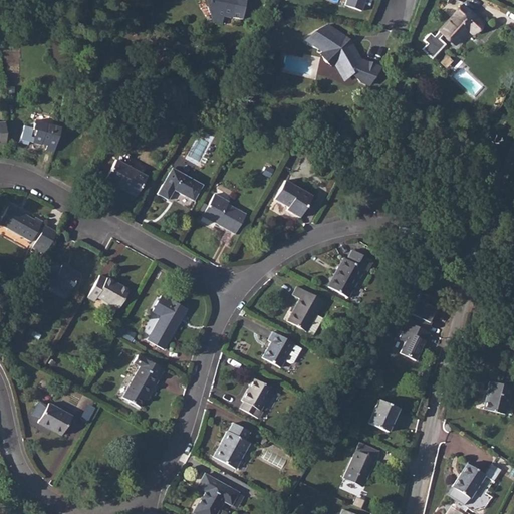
[(232,16),(243,18),(246,0),(205,0),(215,24),(222,25),(223,16),(232,17),(232,16)]
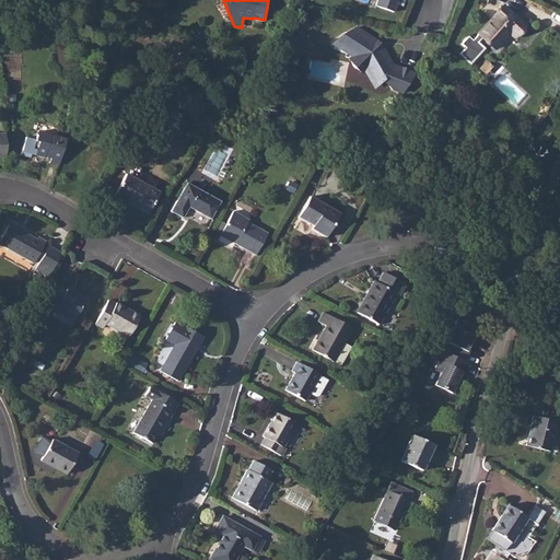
[(378,0),(376,8),(394,13),(398,0),(378,0)]
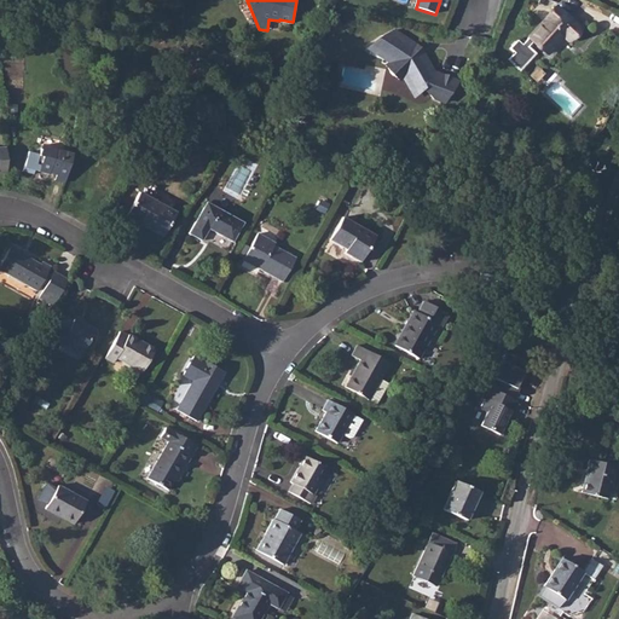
[(567,41),(578,29),(554,9),(520,46),(515,41),(508,50),(512,55),(505,61),(518,71),(532,55),(526,48),(531,42),(545,55),(561,36),(567,41)]
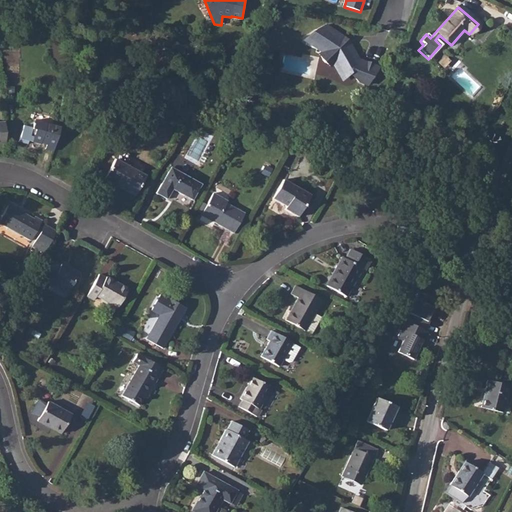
[(294,20),(295,10),(275,8),(274,18),(294,20)]
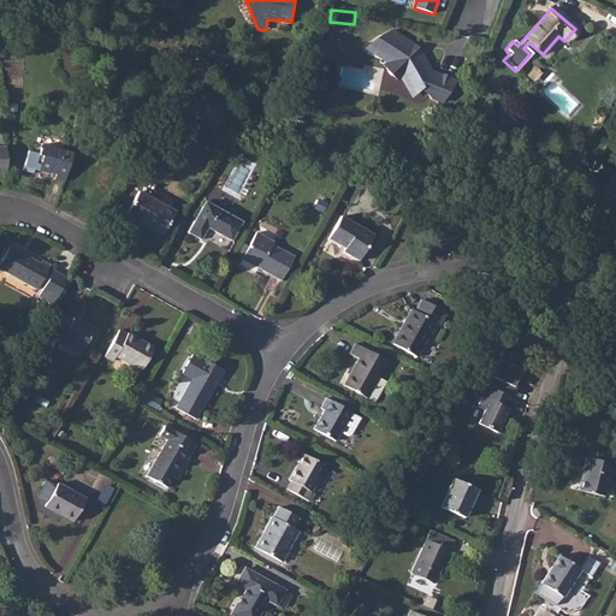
[(403,43),(394,33),(386,40),(384,37),(381,39),(369,49),(369,52),(371,53),(381,58),(390,63),(385,67),(389,73),(392,77),(397,82),(402,76),(409,94),(412,95),(413,94),(422,86),(436,100),(446,102),(455,78),(434,73),(431,72),(421,63),(421,60),(418,55),(415,55),(414,55),(410,52),(412,51),(412,48),(407,43),(403,43)]
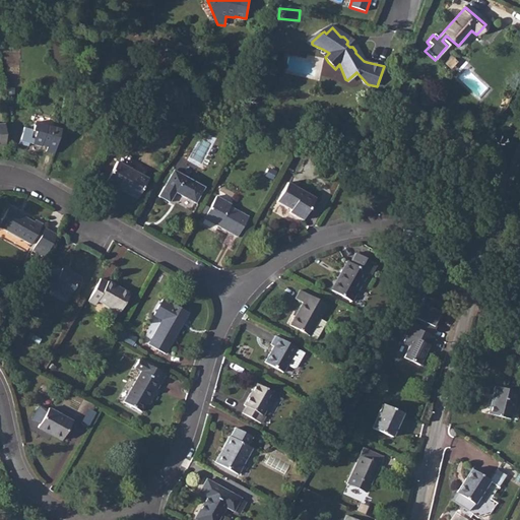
[(56,151),(64,126),(55,123),(54,127),(36,121),(33,130),(25,128),(21,142),(40,147),(41,145),(47,146),(47,148),(56,151)]
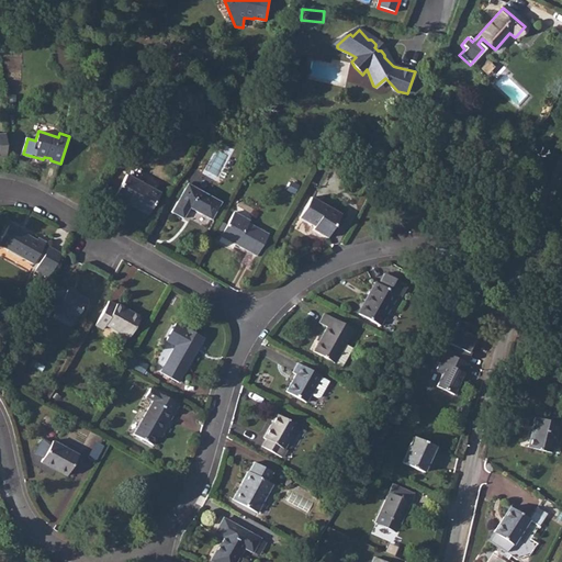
[(164,194),(130,176),(117,197),(152,215),(164,194)]
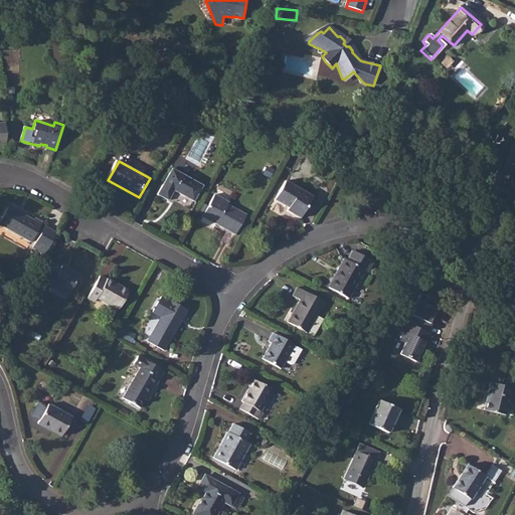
[(274,168),(268,165),(265,172),(270,175),(274,168)]
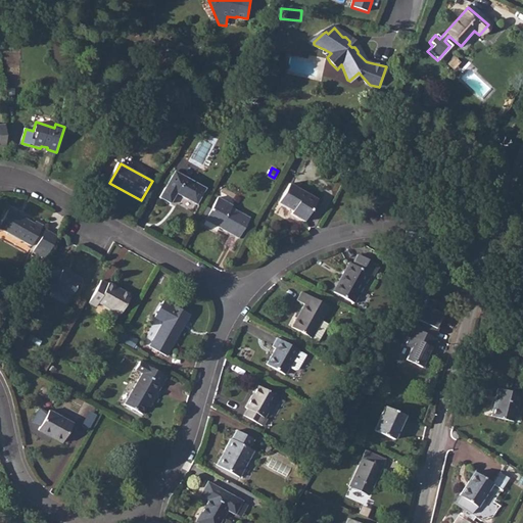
[(206,188),(175,171),(160,197),(172,203),(177,193),(197,204),(206,188)]
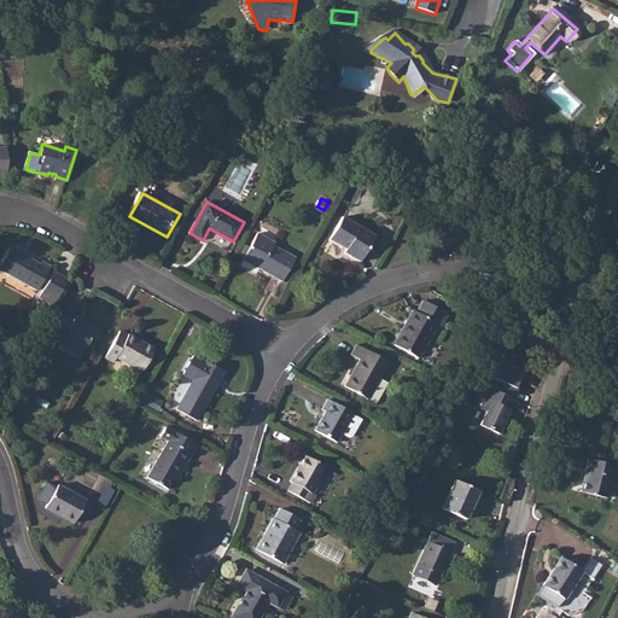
[(374,235),(342,217),(328,240),(345,250),(344,252),(360,262),(374,235)]
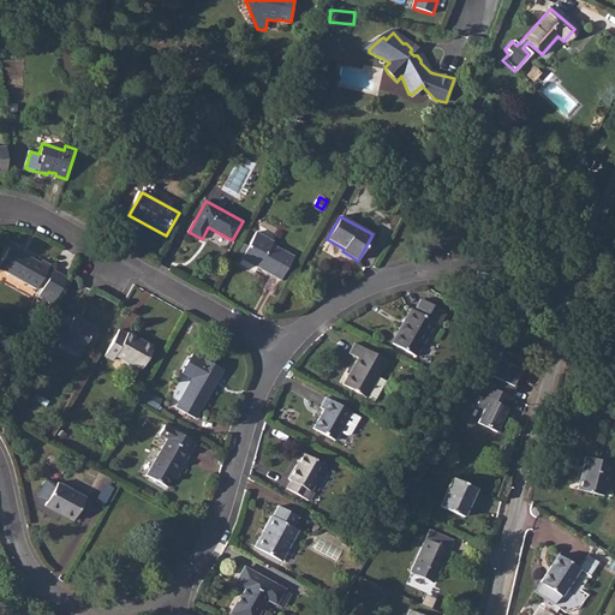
[(260,267),(282,280),(296,256),(273,244),(274,242),(257,232),(250,246),(244,256),(261,264),(260,267)]
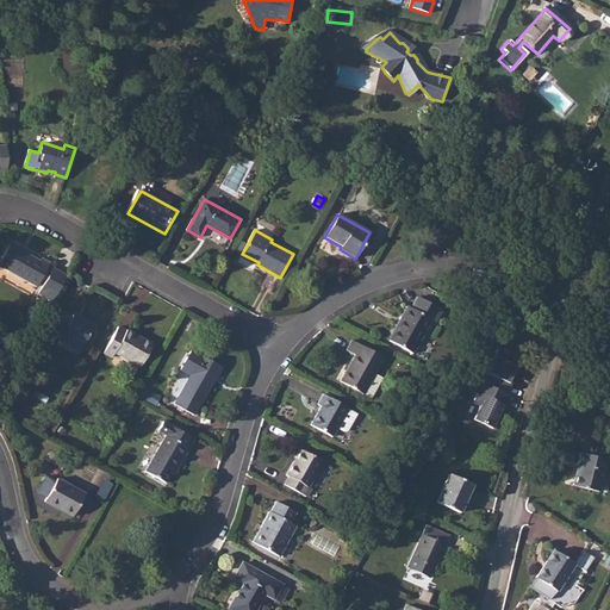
[(257,265),(259,262),(242,254),(248,244),(241,241),(235,251),(242,255),(241,256),(257,265)]
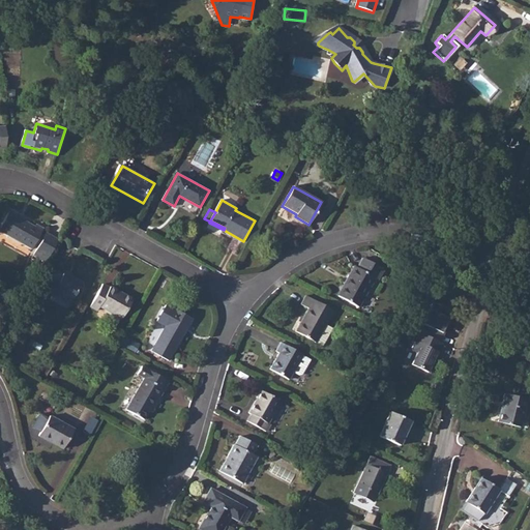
[(32,256),(47,264),(60,239),(47,232),(46,233),(7,211),(0,224),(0,233),(35,253),(32,256)]
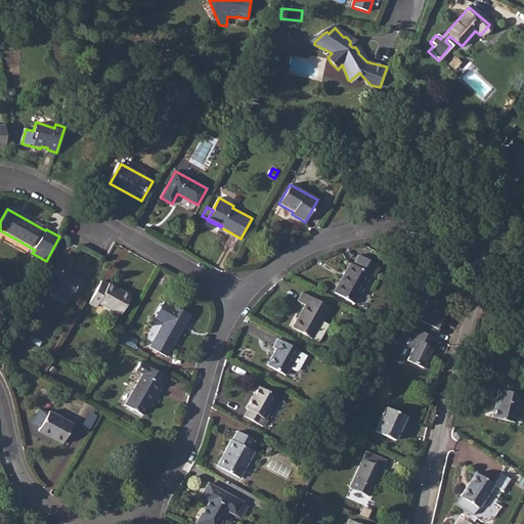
[(374,279),(380,267),(358,256),(353,266),(349,264),(343,275),(346,276),(337,294),(355,303),(369,277),(374,279)]
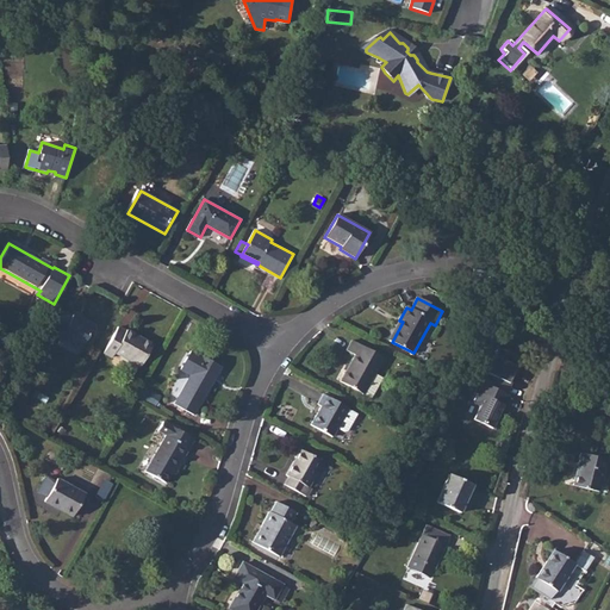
[(66,337),(88,350),(100,330),(83,321),(82,324),(67,316),(57,334),(66,337)]
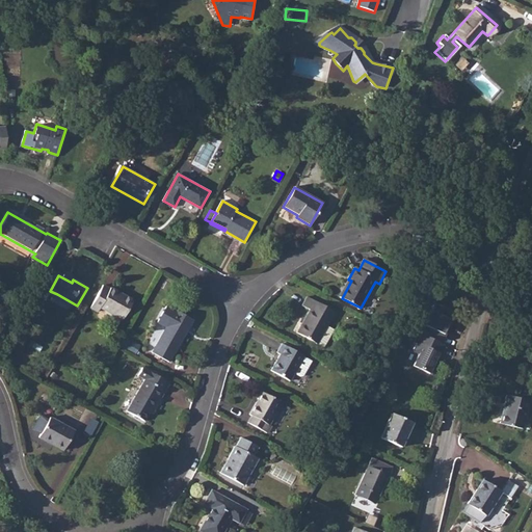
[(130,315),(140,294),(120,283),(117,286),(111,283),(100,303),(106,307),(108,303),(130,315)]
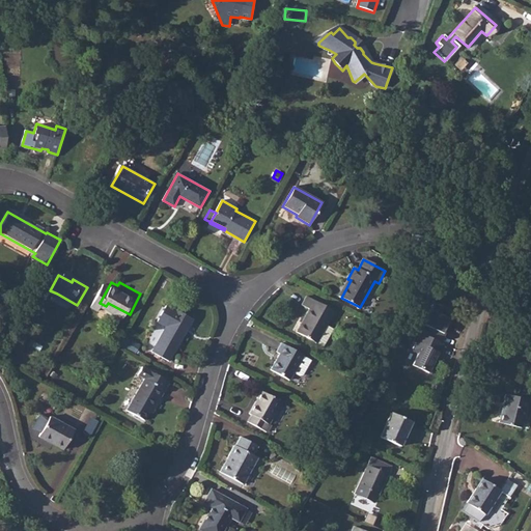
[(315,341),(325,326),(333,311),(306,297),(302,304),(310,308),(297,331),(315,341)]
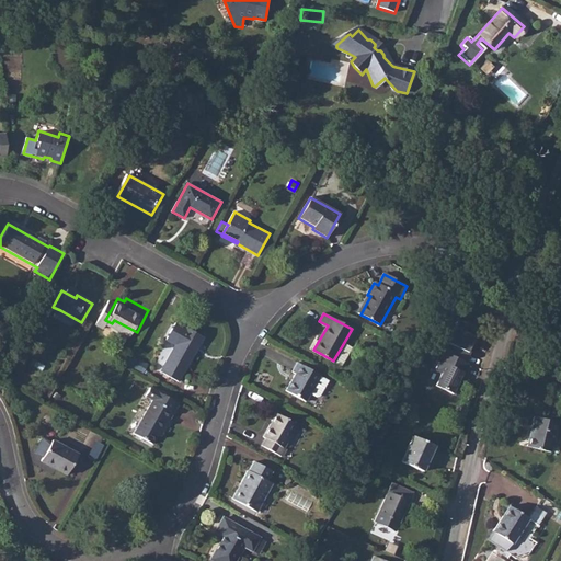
[(480,323),(458,315),(441,350),(444,351),(464,358),(480,323)]
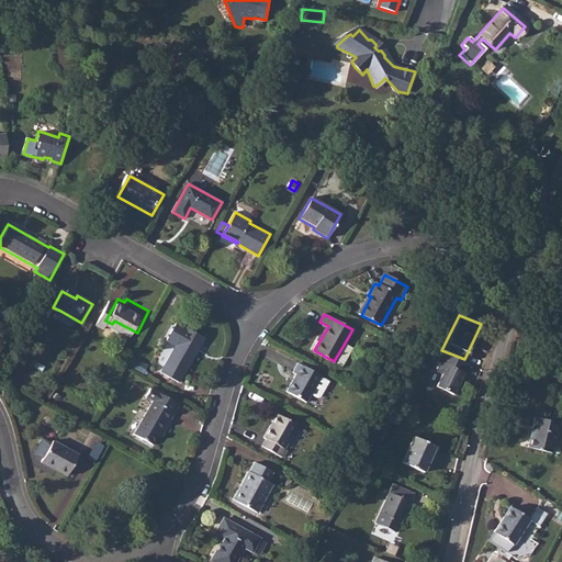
[(178,385),(202,344),(176,327),(165,347),(173,351),(160,377),(178,385)]
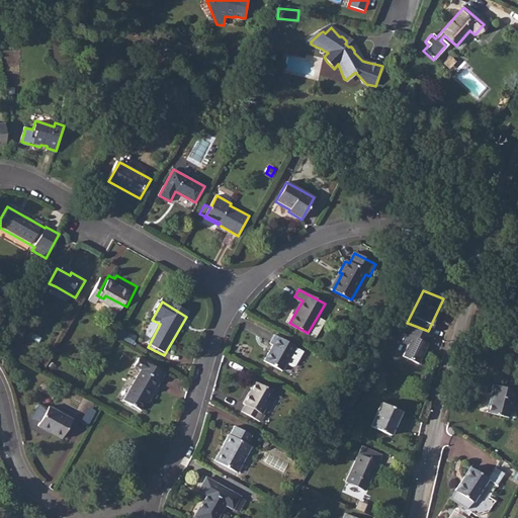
[(406,344),(400,357),(421,366),(431,343),(428,342),(432,333),(410,324),(402,342),(406,344)]
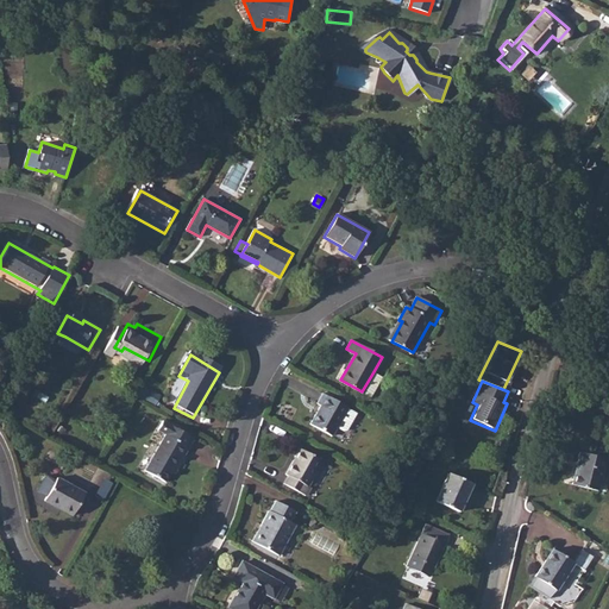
[(311,424),(332,435),(349,407),(322,391),(316,402),(320,405),(311,424)]
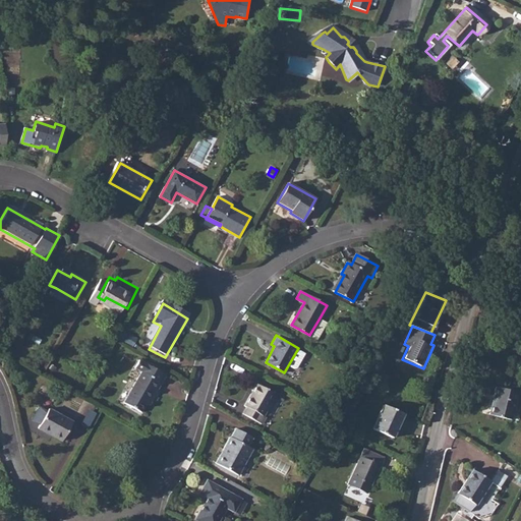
[(158,394),(166,379),(139,362),(135,371),(140,374),(124,405),(141,416),(156,393),(158,394)]
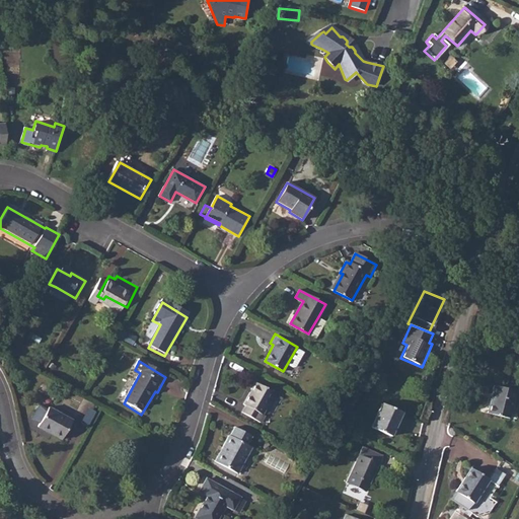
[(511,416),(518,393),(518,388),(499,381),(490,409),(511,416)]
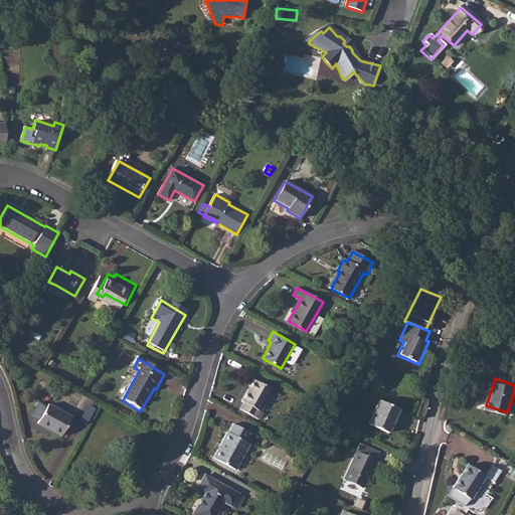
[(273,390),(253,379),(241,400),(245,402),(240,410),(259,420),(263,412),(261,411),(273,390)]
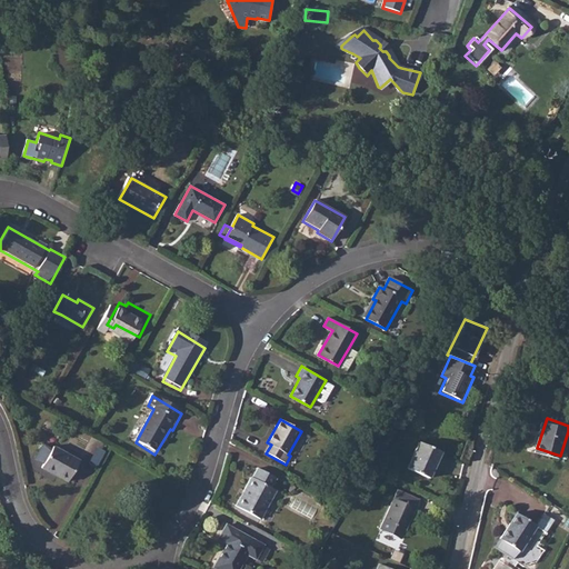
[(436,475),(450,450),(430,437),(415,462),(436,475)]
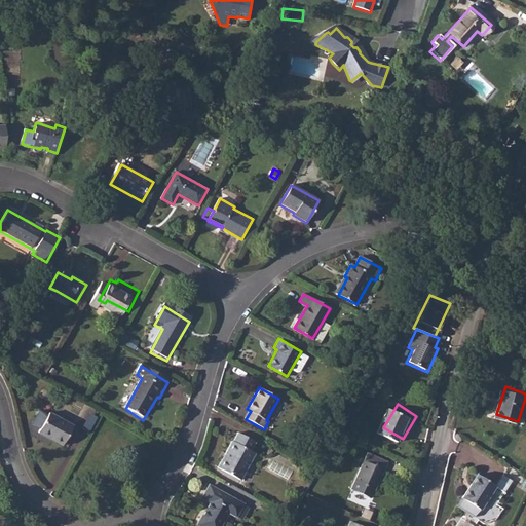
[(50,417),(50,419),(41,434),(40,437),(63,450),(74,430),(50,417)]
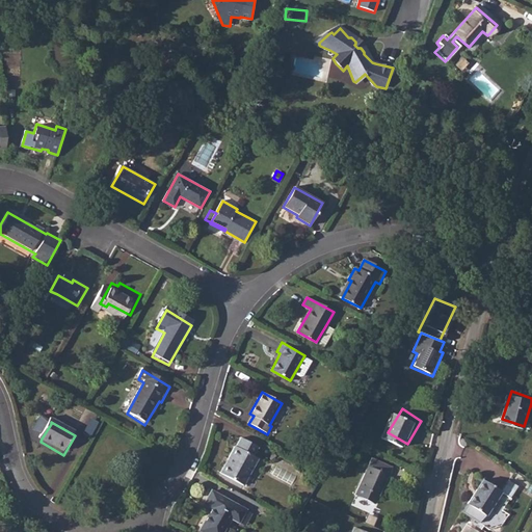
[(361,445),(366,439),(351,430),(350,432),(347,436),(361,445)]
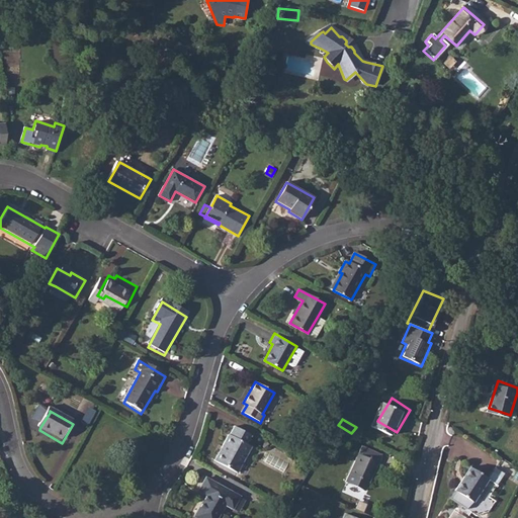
[(247,444),(252,435),(237,427),(232,435),(230,434),(214,460),(237,472),(251,446),(247,444)]
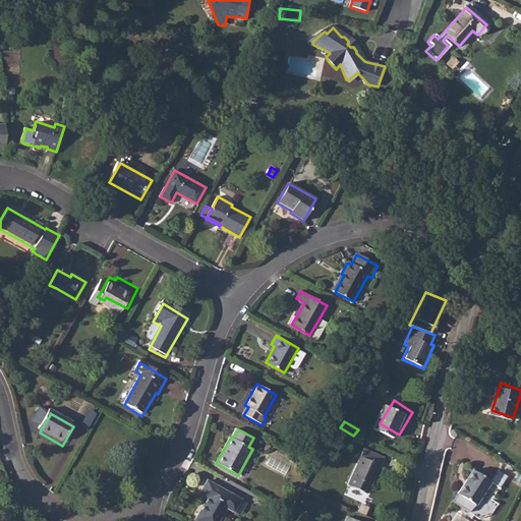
[(366,487),(382,462),(364,452),(350,476),(366,487)]
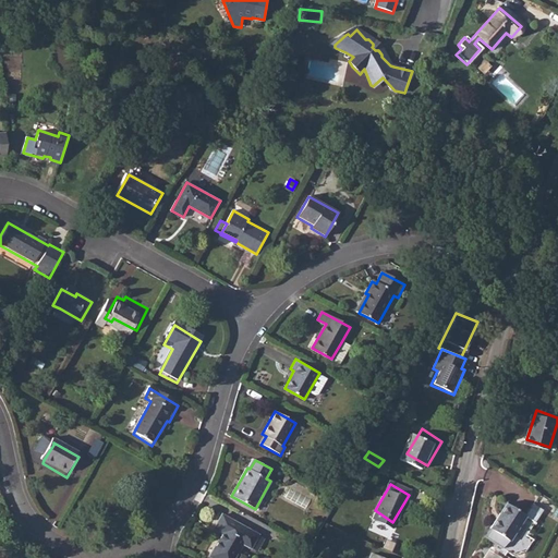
[(526,536),(537,522),(510,502),(486,537),(513,556),(524,553),(533,541),(526,536)]
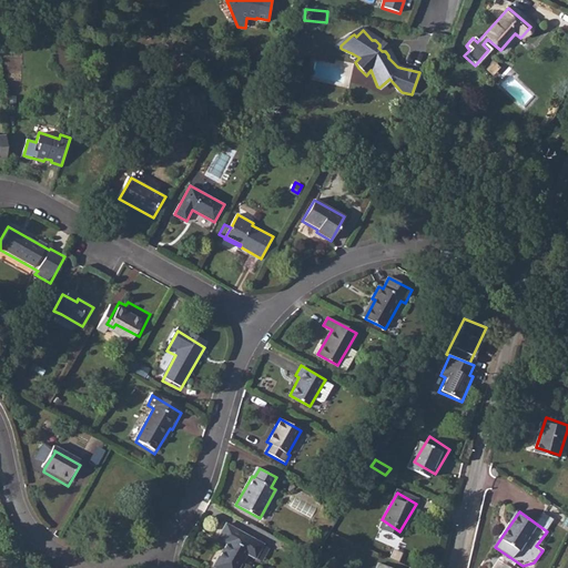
[(255,558),(263,544),(227,524),(220,538),(229,543),(215,567),(217,567),(239,567),(247,554),(255,558)]
